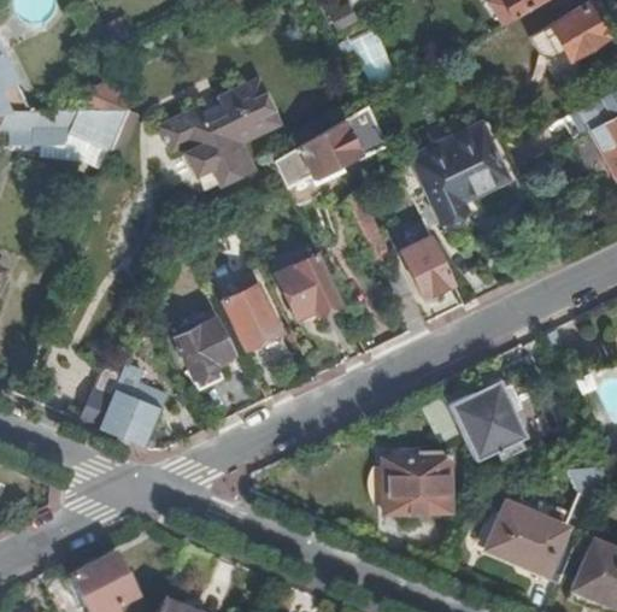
[(489,0),(487,1),(503,25),(513,19),(511,16),(536,0),(489,0)]
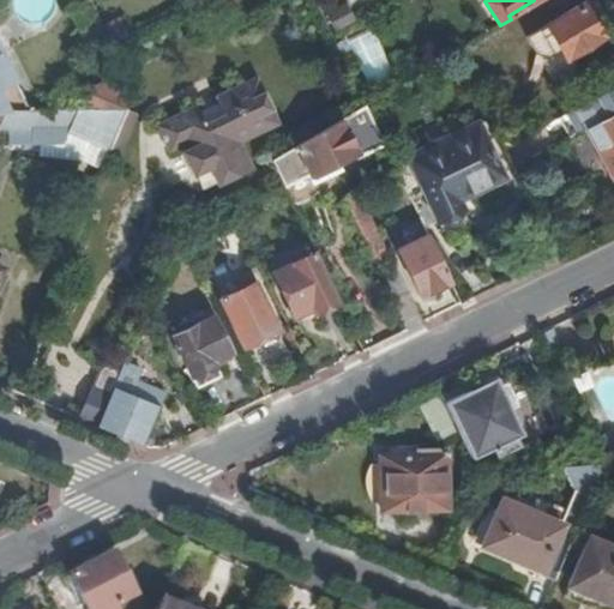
[(613,34),(613,20),(601,0),(546,0),(557,19),(528,36),(554,82),(576,68),(578,59),(575,52),(609,31),(613,36),(613,34)]
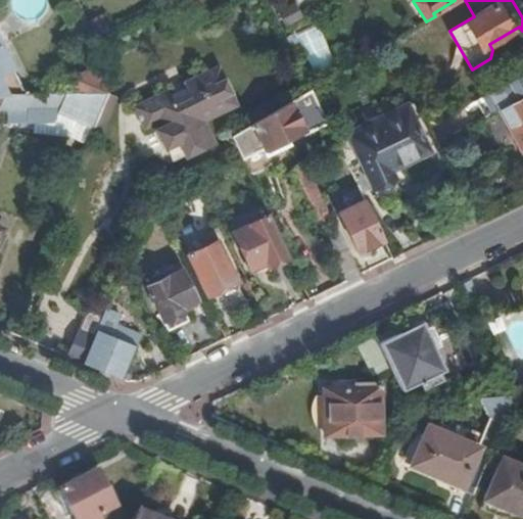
[(319,21),(297,30),(311,66),(332,59),(319,21)]
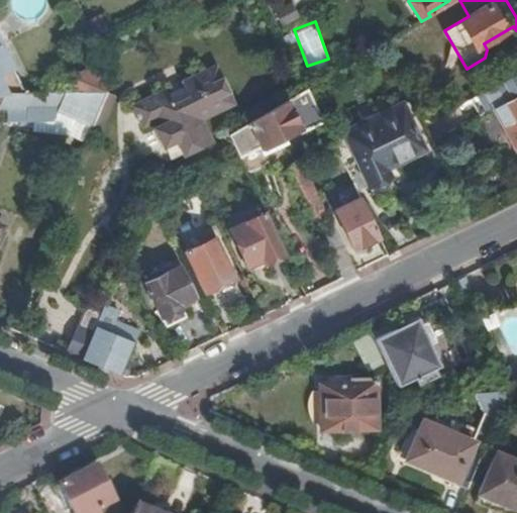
[(0,93),(2,93),(23,93),(0,42),(0,93)]
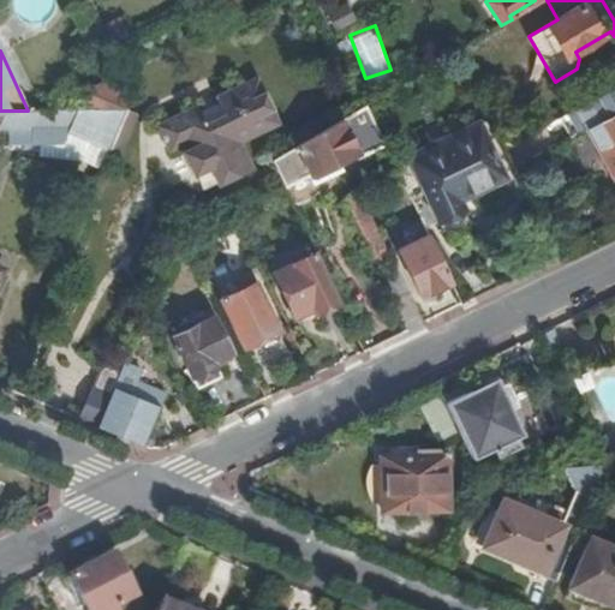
[(204,125),(198,115),(196,107),(156,127),(168,154),(184,147),(185,151),(181,154),(193,178),(196,177),(209,171),(216,186),(251,168),(239,143),(279,124),(256,78),(215,97),(219,106),(224,115),(204,125)]
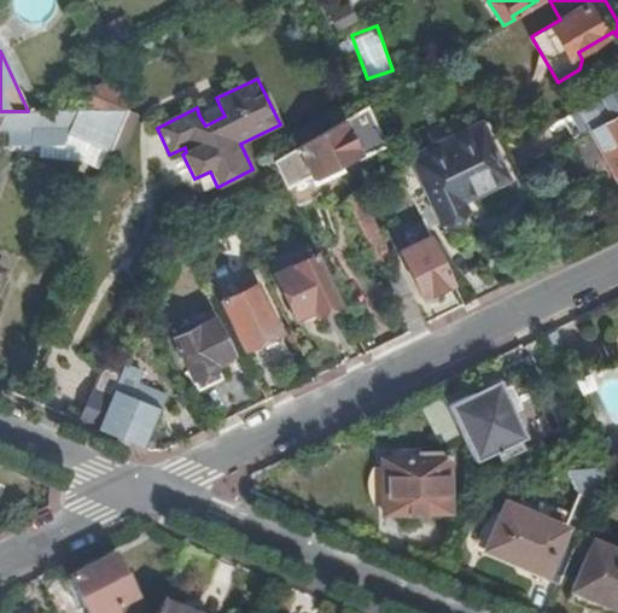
[(93,110),(128,109),(114,80),(86,93),(93,110)]
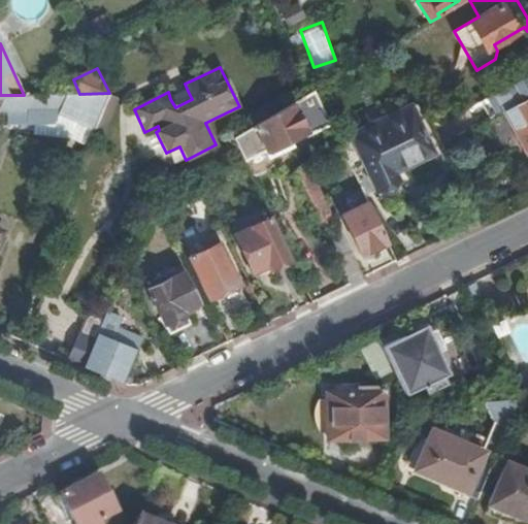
[(527,71),(481,100),(486,108),(498,102),(502,109),(527,95),(527,71)]
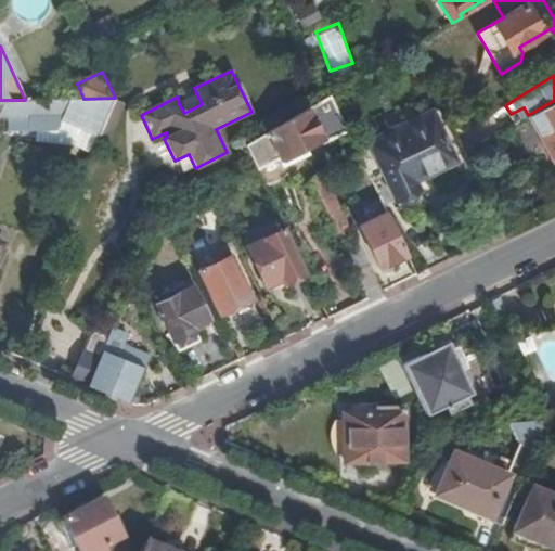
[(348,130),(331,94),(246,145),(256,168),(280,156),(283,164),(306,153),(304,148),(321,140),(322,142),(348,130)]
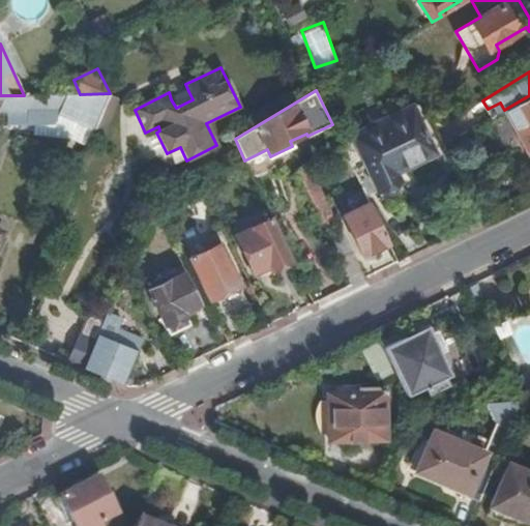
[(188,91),(171,99),(176,108),(193,99),(188,91)]
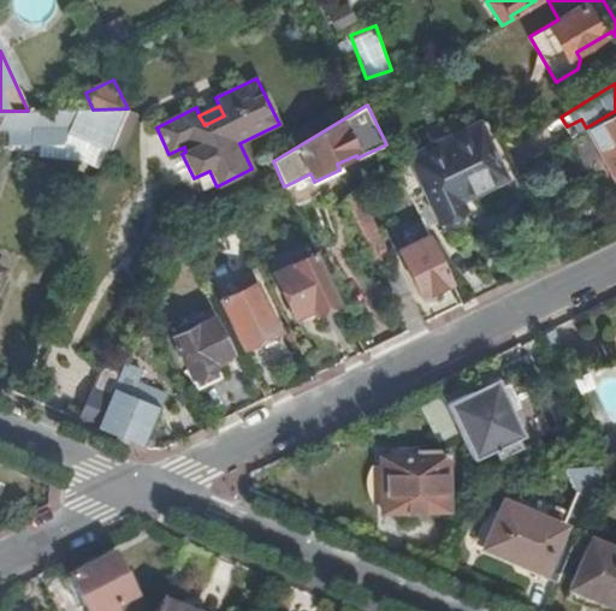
[(110,148),(128,108),(93,110),(28,111),(3,111),(0,117),(0,128),(31,128),(33,144),(39,144),(39,156),(83,160),(90,141),(110,148)]
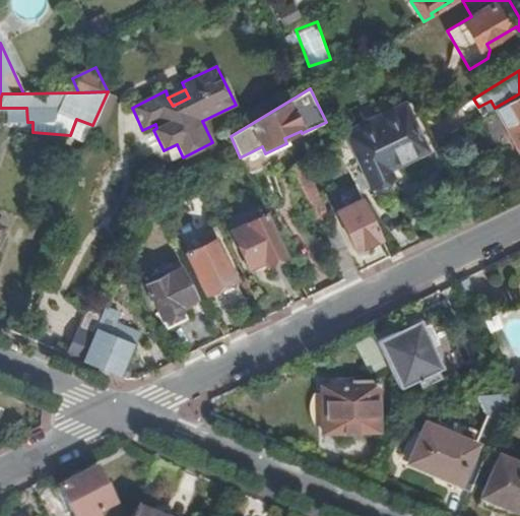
[(116,95),(108,91),(92,125),(92,127),(102,131),(116,95)]
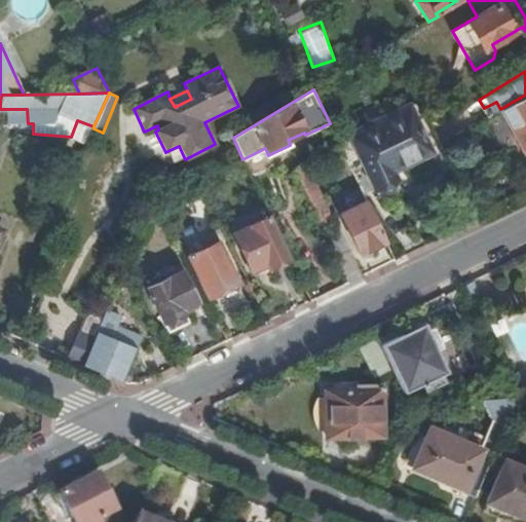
[(525,95),(500,109),(524,151),(525,149),(525,95)]
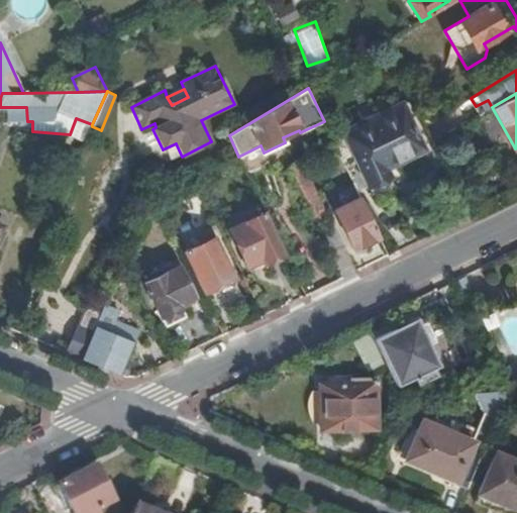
[(399,107),(332,139),(335,146),(346,169),(358,164),(372,192),(389,184),(382,170),(419,151),(399,107)]
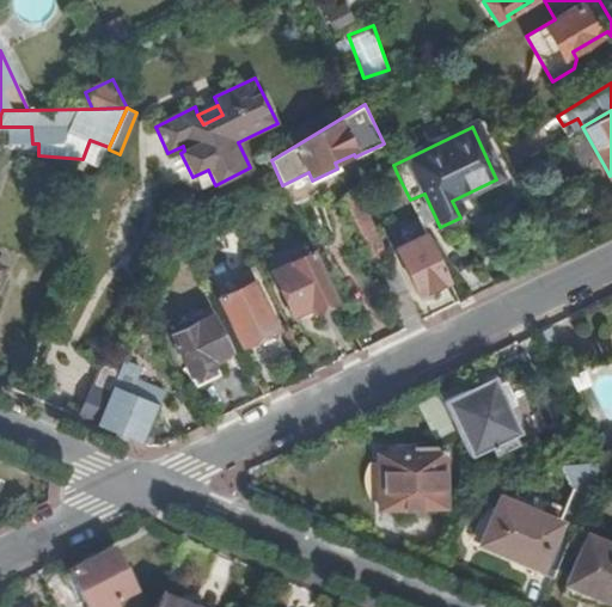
[(208,170),(195,176),(202,191),(215,185),(208,170)]
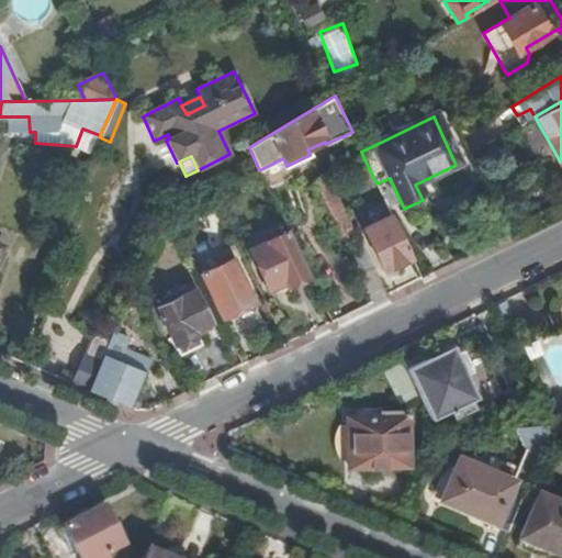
[(341,202),(329,178),(316,185),(346,246),(357,240),(341,202)]
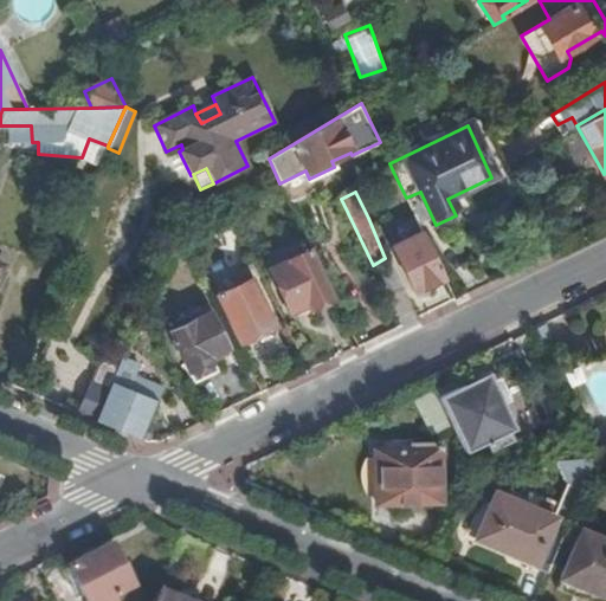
[(444,278),(423,233),(393,247),(413,292),(444,278)]
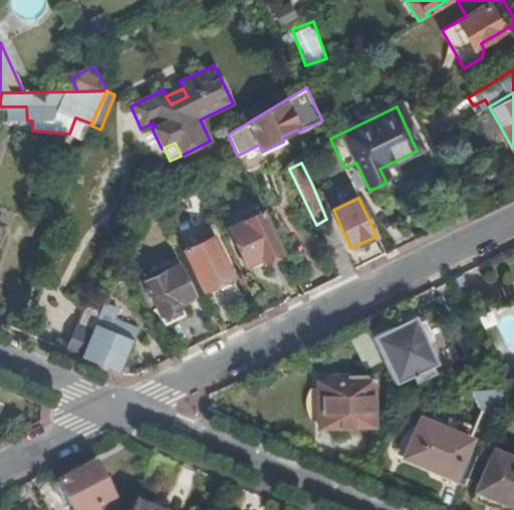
[(262,213),(231,228),(247,263),(261,257),(263,260),(280,251),(262,213)]
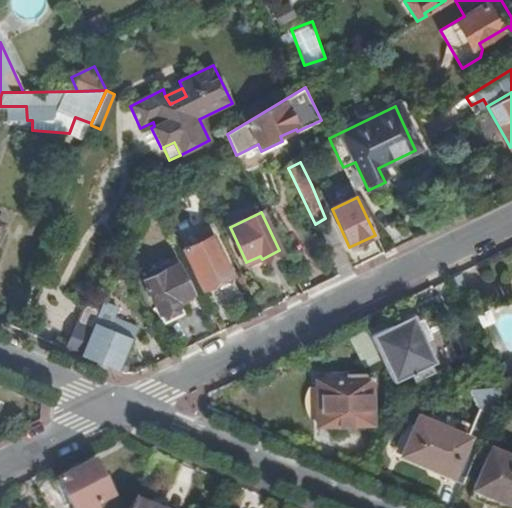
[(212,237),(185,250),(203,287),(230,274),(212,237)]
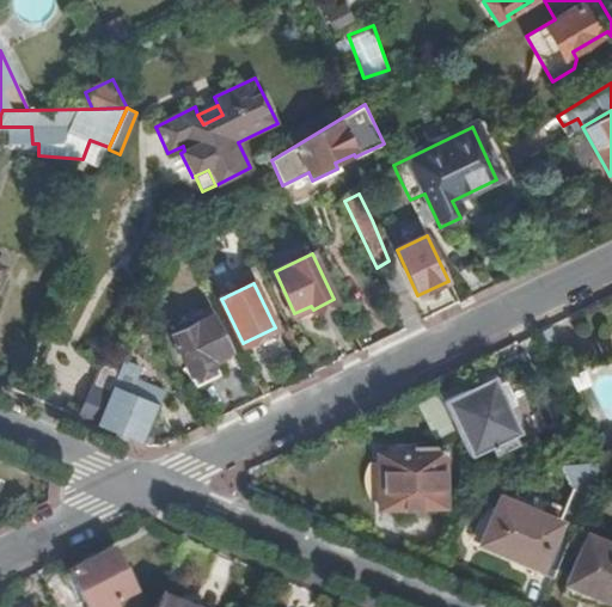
[(212,317),(172,336),(195,386),(219,374),(215,365),(231,356),(212,317)]
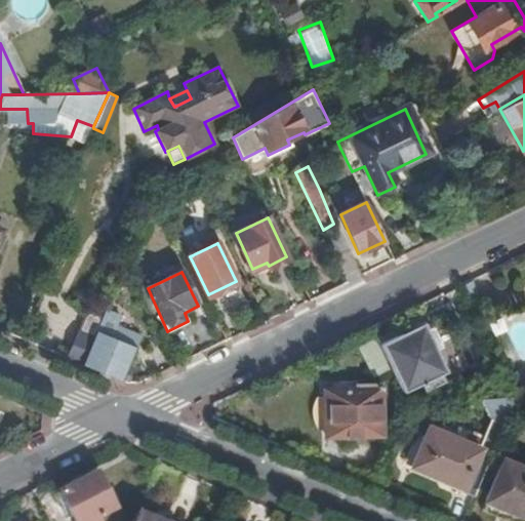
[(86,316),(69,359),(84,365),(98,332),(104,319),(89,313),(86,316)]
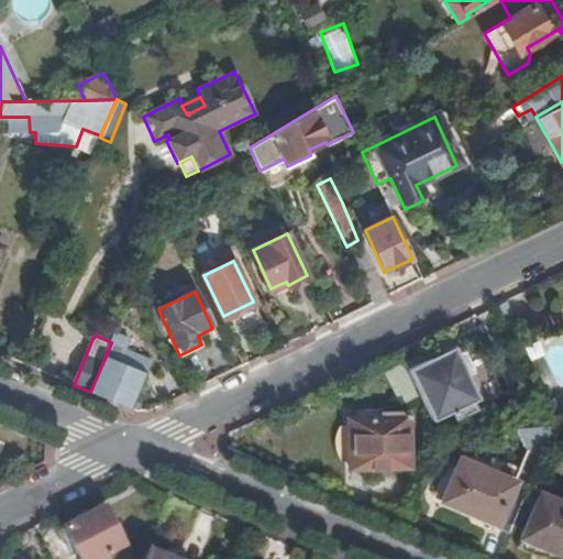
[(403,363),(431,419),(476,397),(450,348),(421,362),(419,359),(417,360),(416,357),(403,363)]
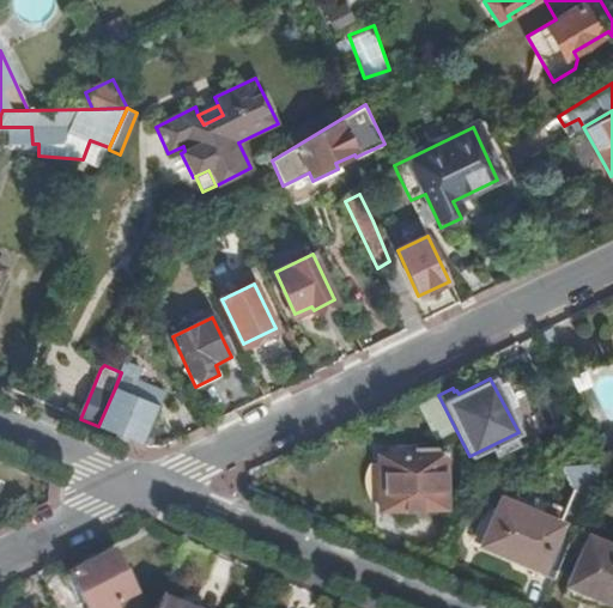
[(115,388),(98,426),(141,444),(157,406),(167,409),(169,403),(158,399),(155,405),(115,388)]
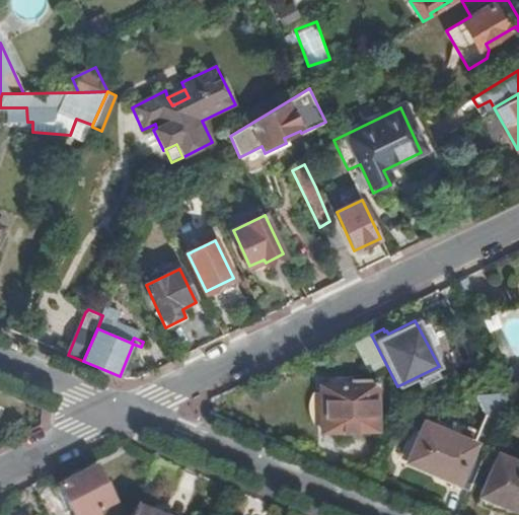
[(510,369),(503,372),(511,388),(518,384),(518,376),(518,377),(517,374),(514,373),(512,374),(510,369)]
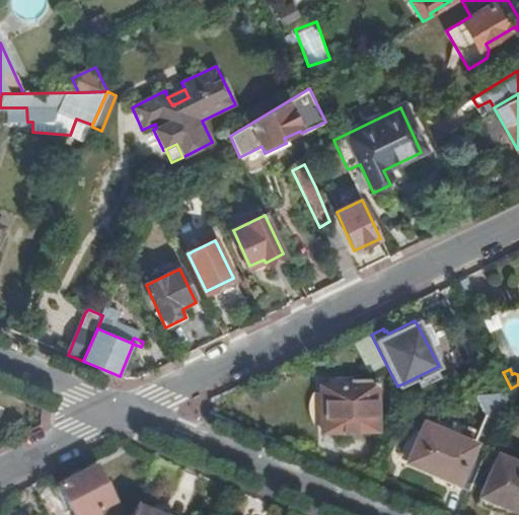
[(376,431),(374,380),(350,381),(351,385),(320,386),(321,433),(376,431)]
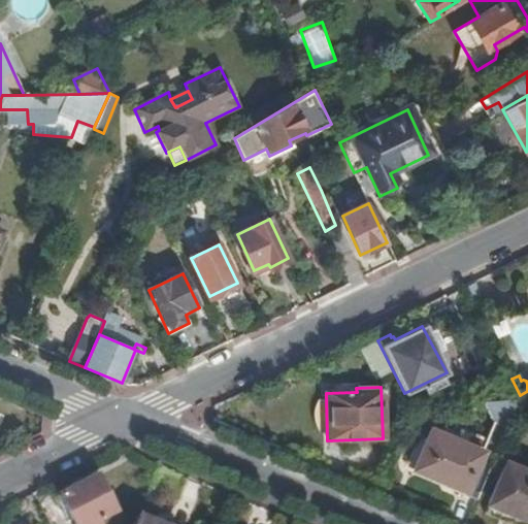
[(475,498),(519,398),(485,402),(494,423),(487,439),(482,451),(450,437),(431,430),(414,470),(446,484),(444,488),(464,496),(464,494),(475,498)]
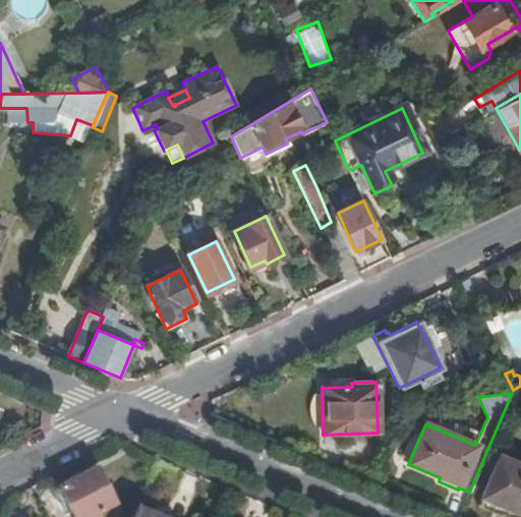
[(475,445),(480,434),(449,420),(444,432),(475,445)]
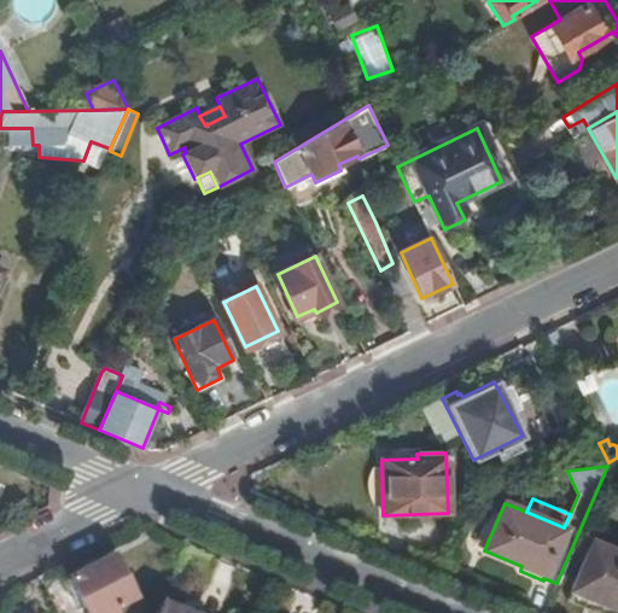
[(617,552),(590,539),(570,588),(617,607),(617,552)]
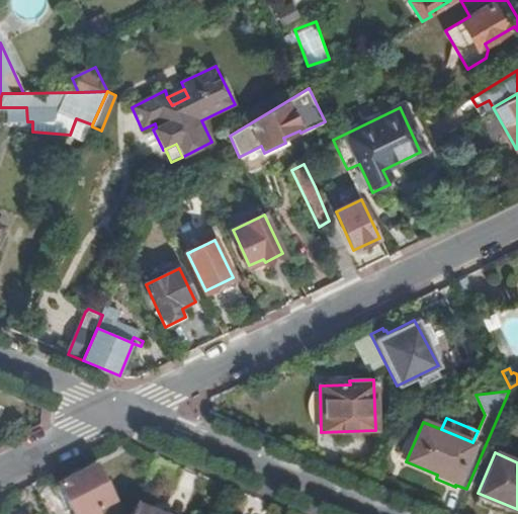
[(95,467),(53,489),(55,494),(62,491),(72,513),(95,513),(94,511),(112,503),(95,467)]
